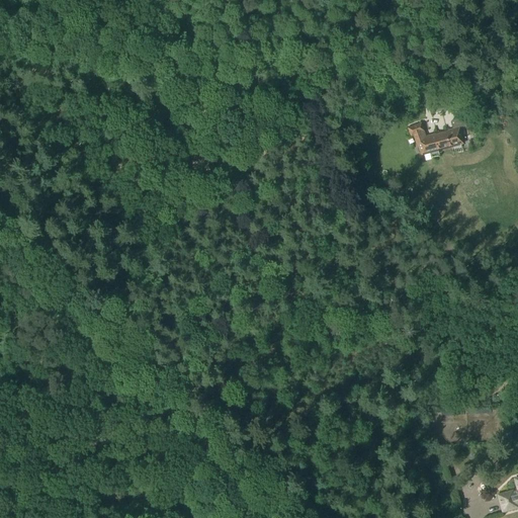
[(435,113),(449,109),(453,108),(451,100),(433,105),(435,113)]
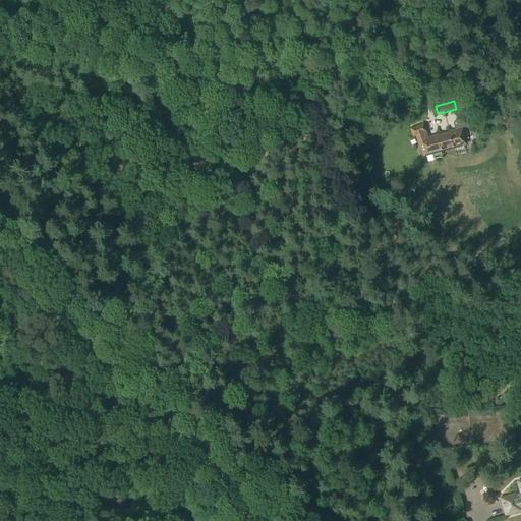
[(396,116),(407,112),(405,107),(394,111),(396,116)]
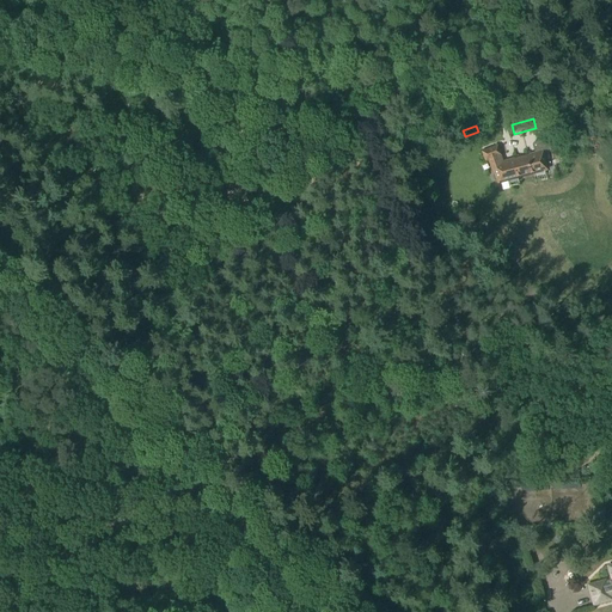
[(551,152),(549,141),(549,140),(548,140),(548,139),(546,139),(545,139),(537,141),(537,142),(533,144),(532,145),(532,146),(534,152),(534,153),(536,153),(538,153),(538,154),(502,163),(496,147),(482,152),(485,161),(489,161),(497,183),(546,171),(543,153),(540,153),(540,152),(550,150),(551,152)]
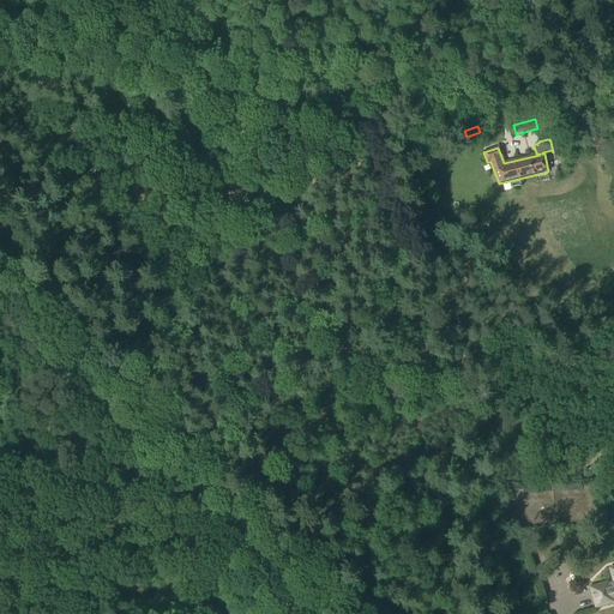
[(606,531),(608,511),(596,510),(594,530),(606,531)]
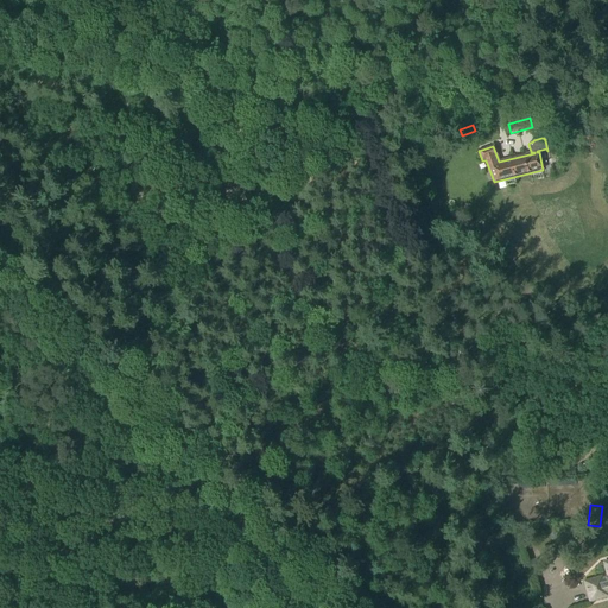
[(607,562),(603,564),(607,577),(601,580),(601,578),(584,583),(589,602),(607,597),(606,594),(607,593),(607,562)]
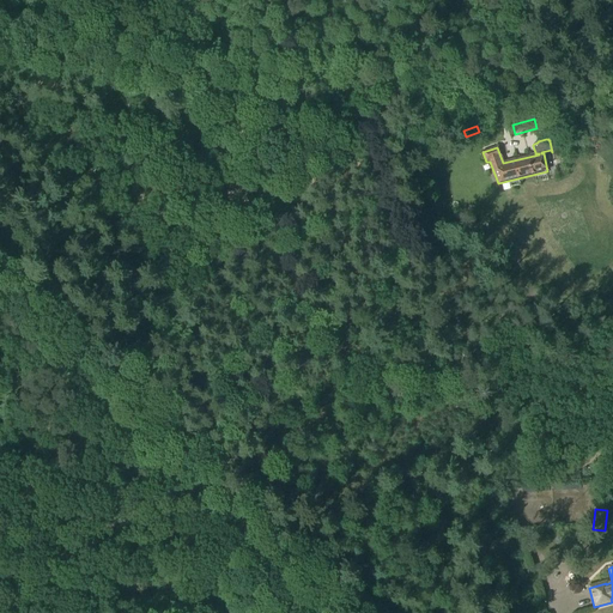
All buildings are outlined.
